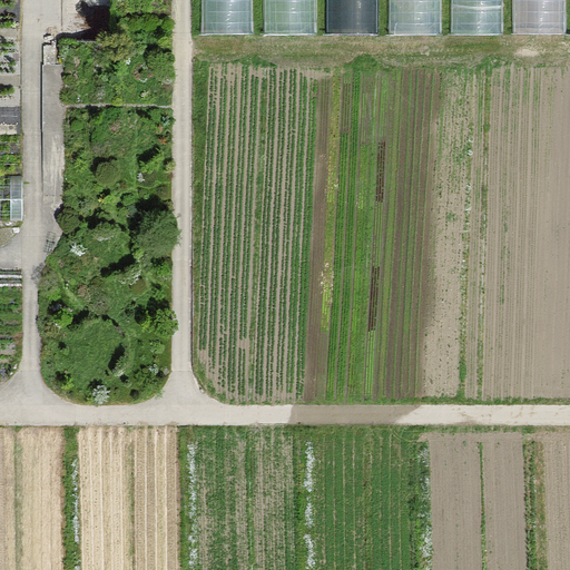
[(253,0),(200,0),(202,36),(254,36),(253,0)]
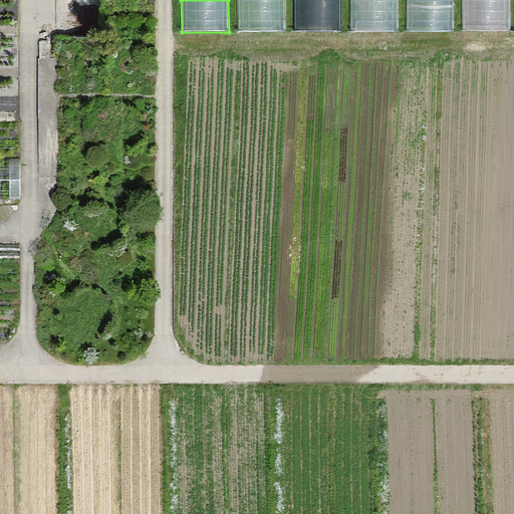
[(286,0),(239,0),(239,31),(287,31),(286,0)]
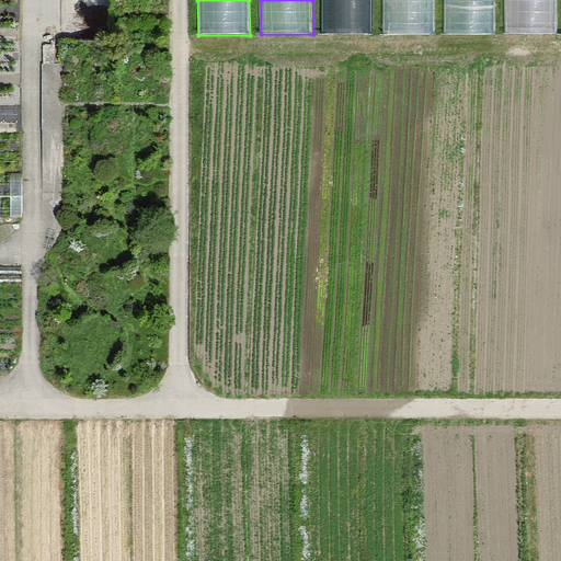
[(371,0),(320,0),(320,34),(371,34),(371,0)]
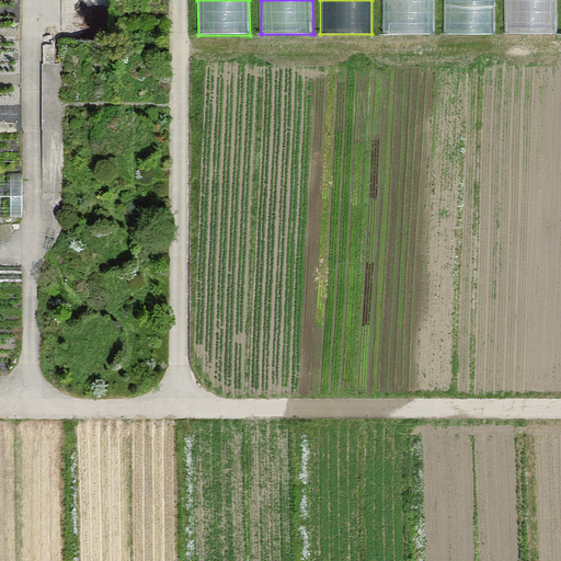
[(433,0),(381,0),(381,37),(434,37),(433,0)]
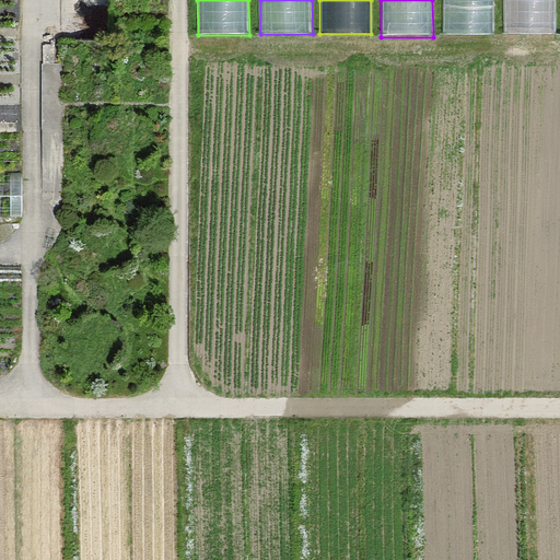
[(493,0),(442,0),(442,36),(494,36),(493,0)]
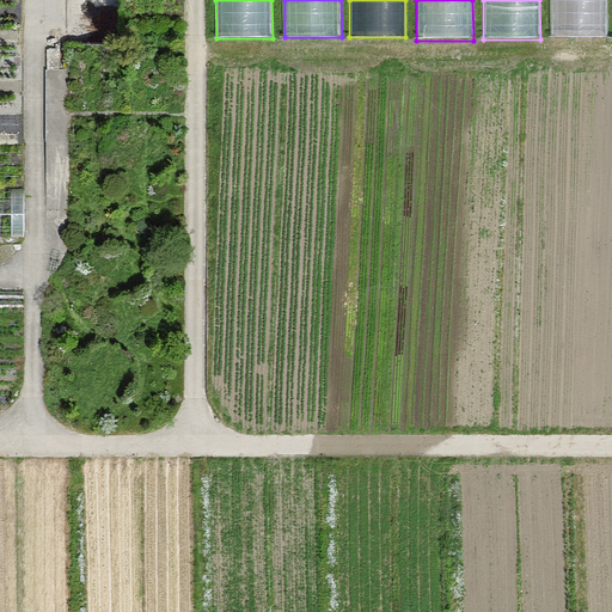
[(607,0),(551,0),(551,38),(607,38),(607,0)]
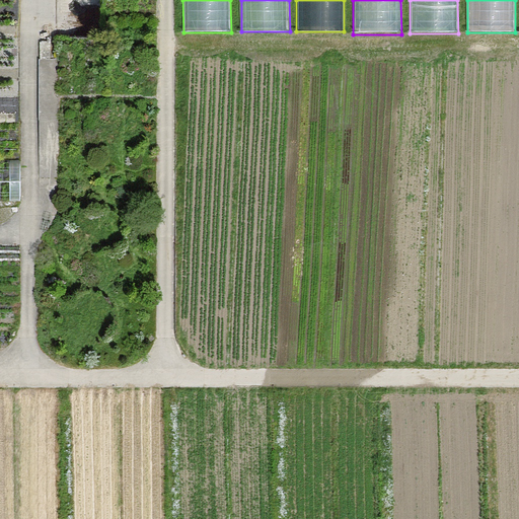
All buildings are outlined.
